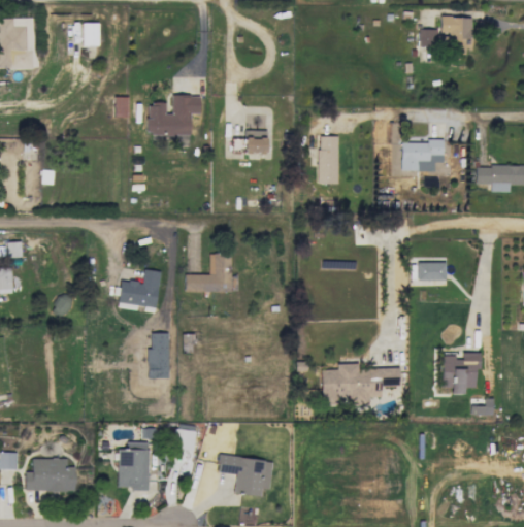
[(472,18),(443,18),(441,35),(447,35),(447,53),(472,54),(472,18)]
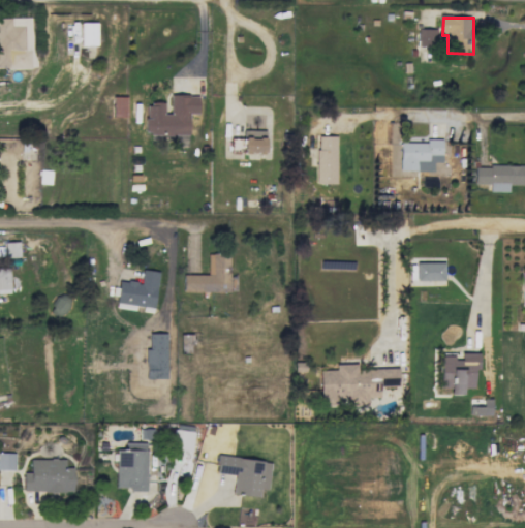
[(0,19),(0,31),(0,69),(35,69),(35,19),(0,19)]
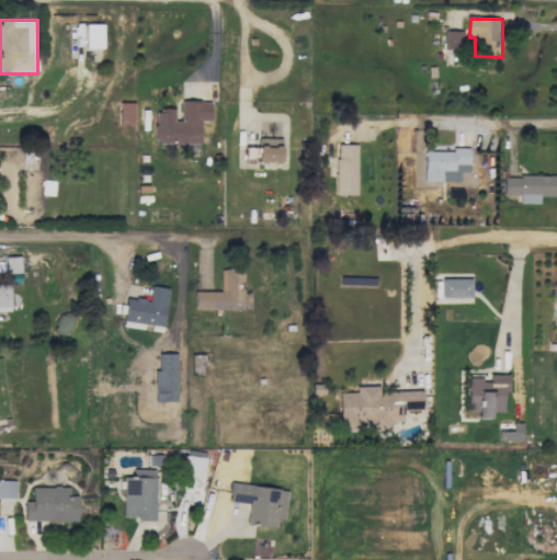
[(106,25),(90,25),(90,49),(106,49),(106,25)]
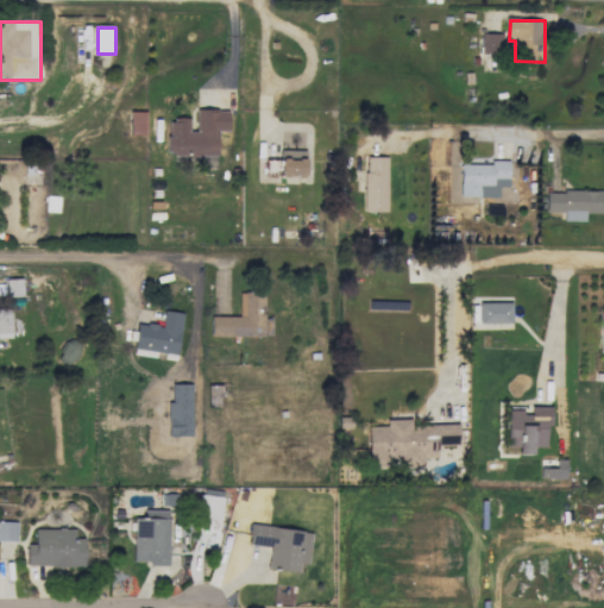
[(507,35),(485,35),(484,54),(505,55),(507,35)]
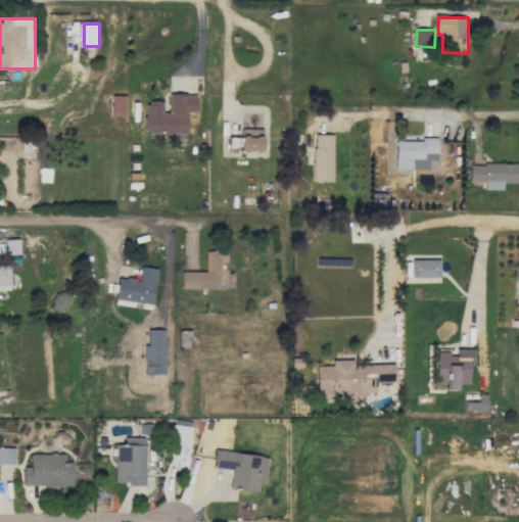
[(199,95),(172,95),(172,113),(166,113),(166,102),(147,102),(147,134),(190,134),(190,112),(199,112),(199,95)]
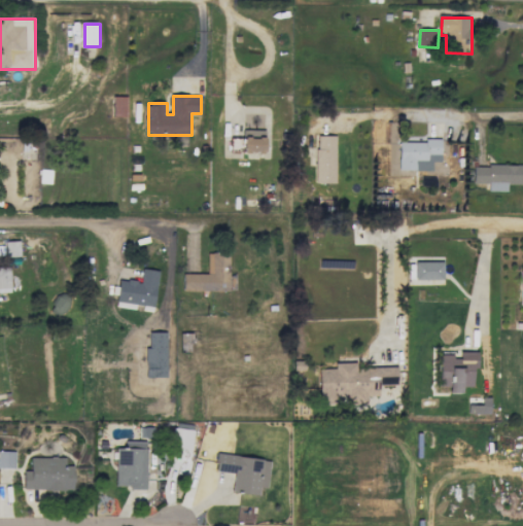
[(130,98),(116,98),(115,116),(129,117),(130,98)]
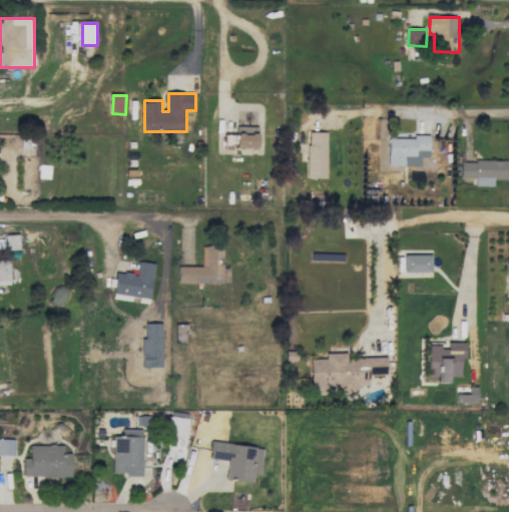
[(260,149),(261,128),(240,127),(239,148),(260,149)]
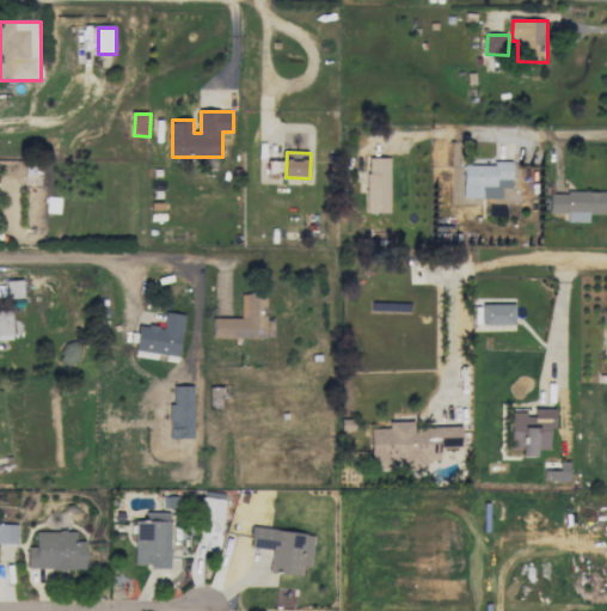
[(393,159),(369,158),(369,173),(363,173),(362,193),(369,193),(369,214),(392,214),(393,159)]
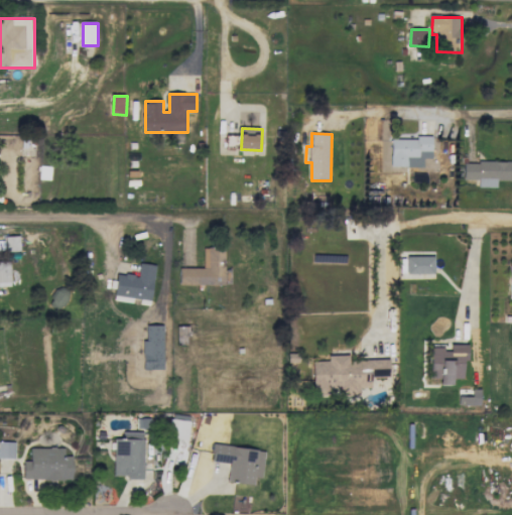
[(419,140),(394,140),(393,167),(425,168),(426,159),(434,159),(434,137),(419,136),(419,140)]
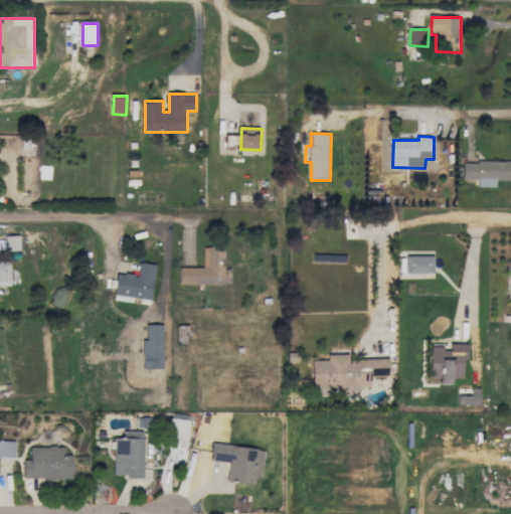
[(510,163),(466,162),(465,180),(481,180),(480,187),(499,187),(499,181),(510,181),(510,163)]
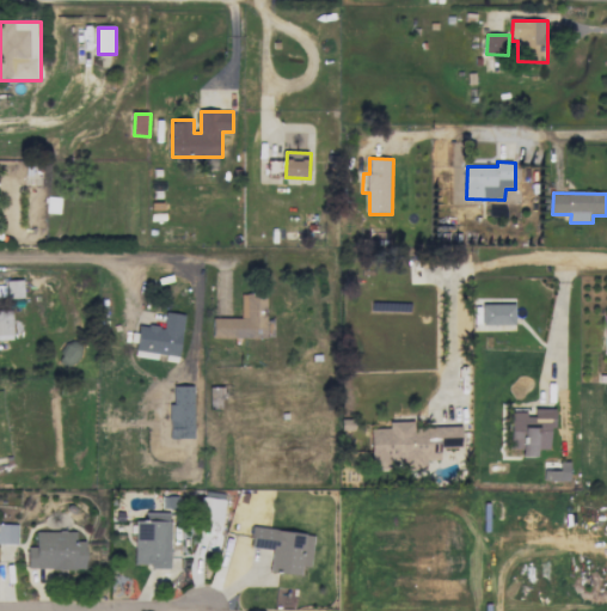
[(0,281),(0,287),(0,299),(26,299),(26,281),(0,281)]
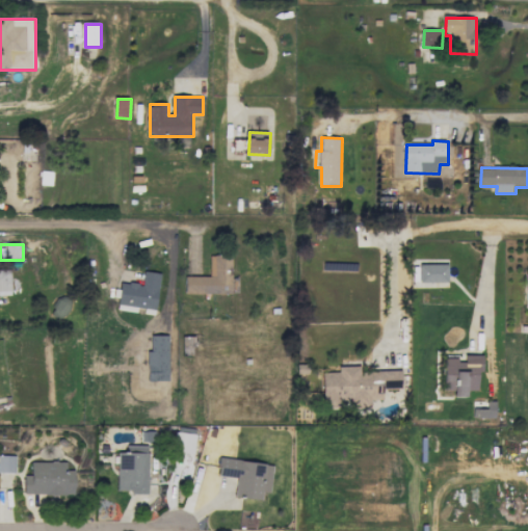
[(234,256),(212,256),(212,276),(187,277),(187,294),(241,294),(240,279),(234,279),(234,256)]
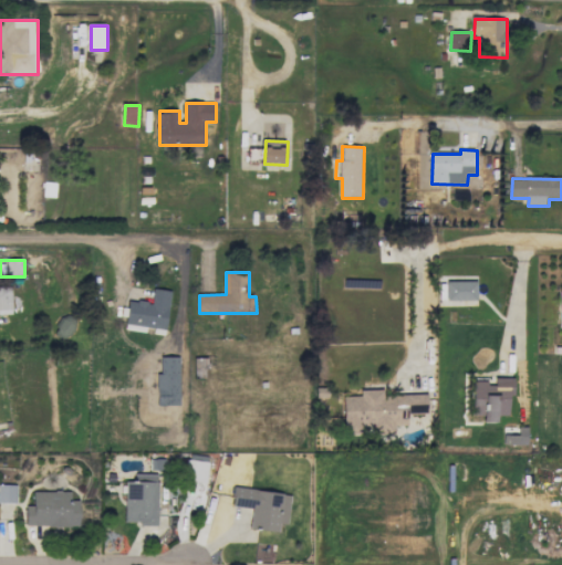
[(449,302),(480,301),(479,282),(448,283),(449,302)]
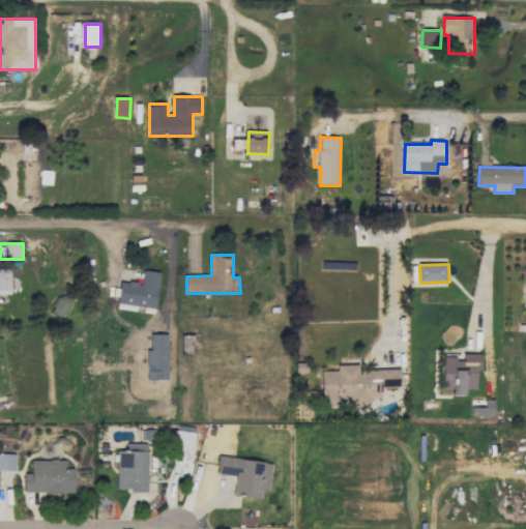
[(13,270),(0,270),(0,294),(13,294),(13,270)]
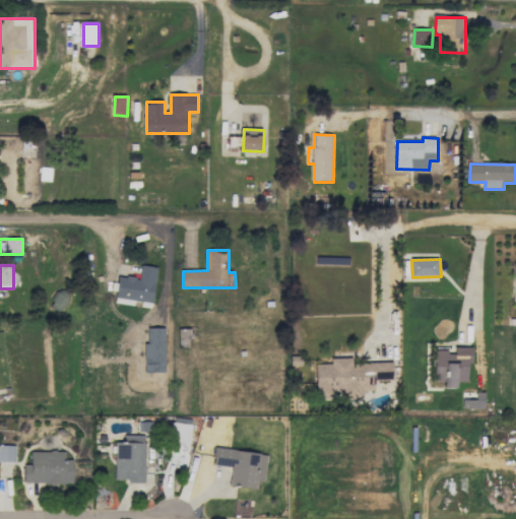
[(155,303),(159,268),(143,266),(142,278),(120,276),(117,299),(155,303)]
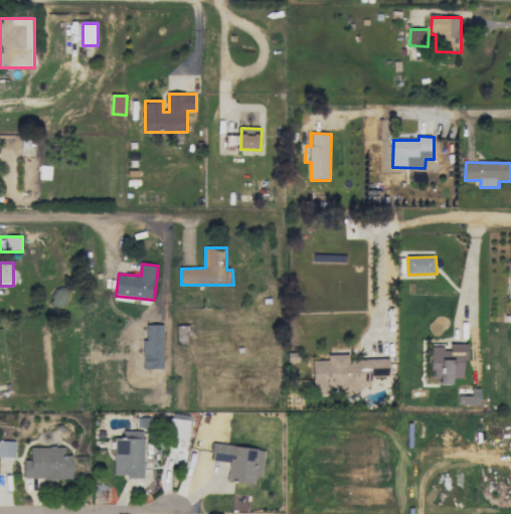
[(470,344),(452,345),(452,348),(432,348),(432,378),(442,378),(442,385),(455,384),(455,378),(465,378),(465,360),(470,360),(470,344)]
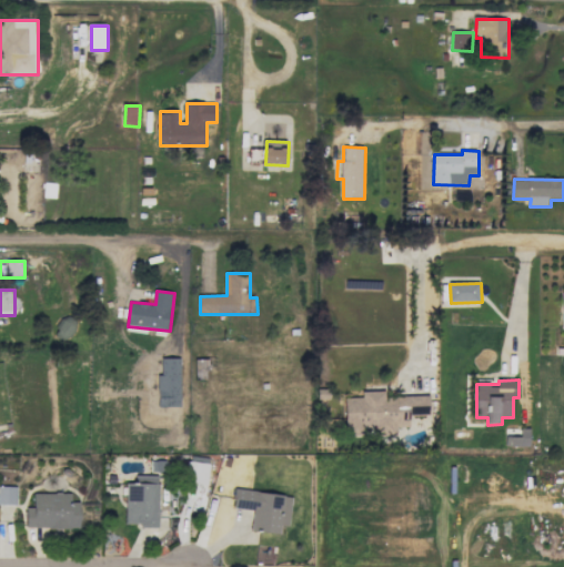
[(432,396),(386,397),(386,392),(364,392),(364,398),(346,398),(348,437),(365,436),(365,428),(378,428),(379,434),(400,434),(400,427),(412,427),(412,416),(432,415),(432,396)]
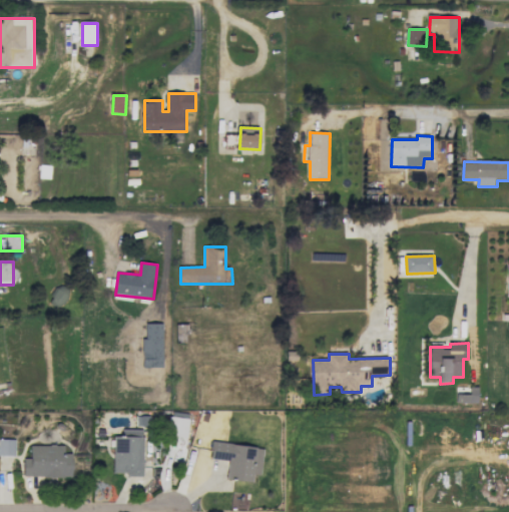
[(458,404),(480,404),(480,388),(471,387),(471,396),(458,396),(458,404)]
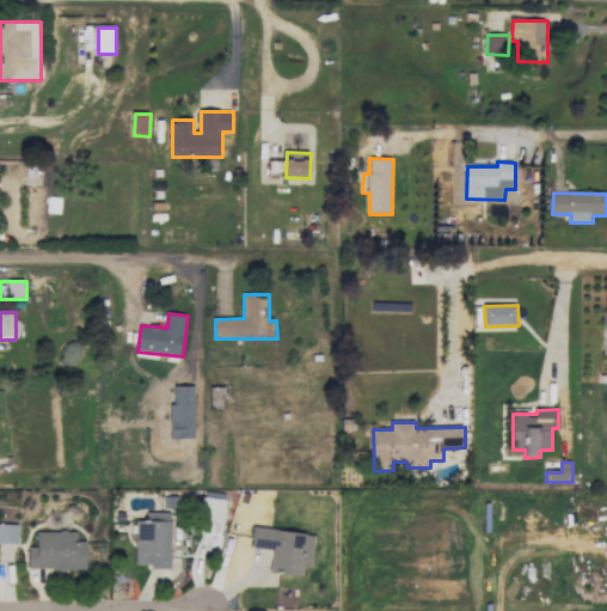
[(227,500),(203,499),(203,521),(226,523),(227,500)]
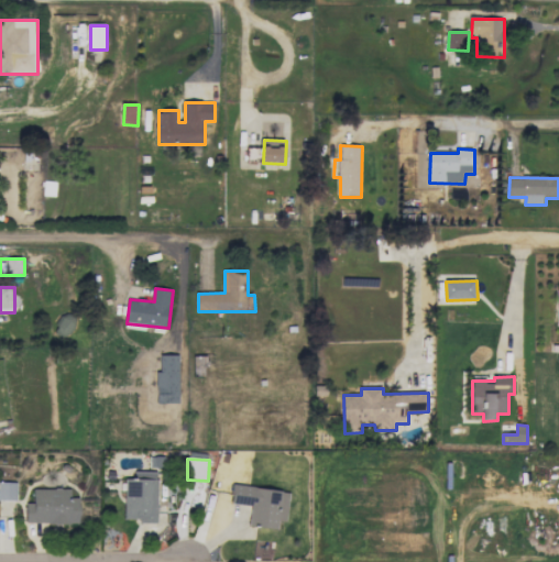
[(128,480),(127,522),(160,522),(161,472),(139,472),(138,480),(128,480)]
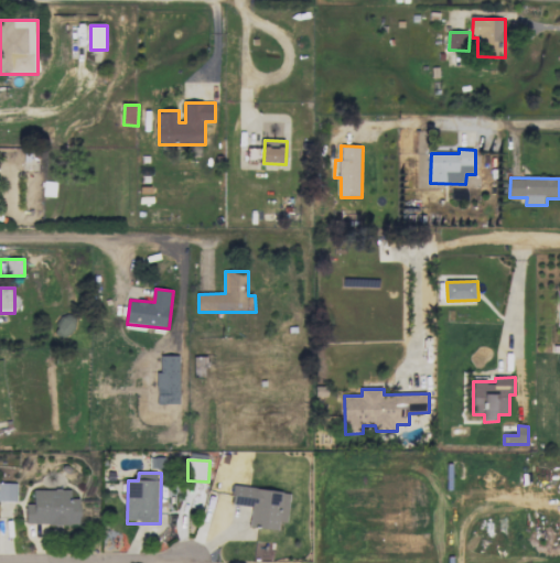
[(0,497),(0,501),(19,502),(19,484),(0,484),(0,497)]
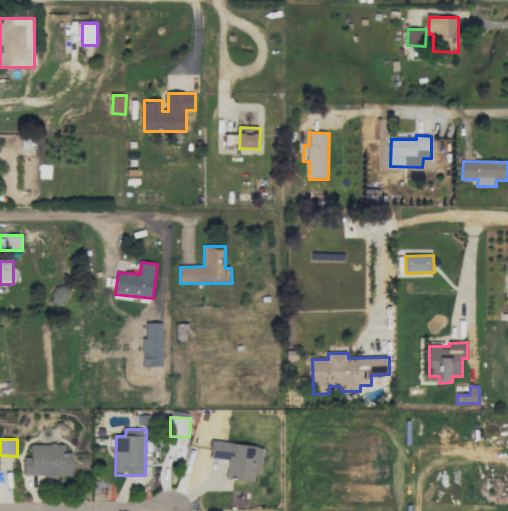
[(263,475),(266,447),(213,442),(211,459),(231,461),(229,479),(255,482),(256,474),(263,475)]
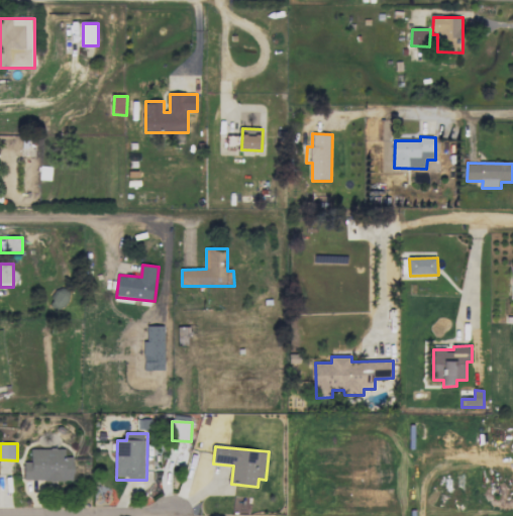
[(26,482),(75,481),(75,457),(67,457),(67,449),(32,450),(32,462),(25,462),(26,482)]
